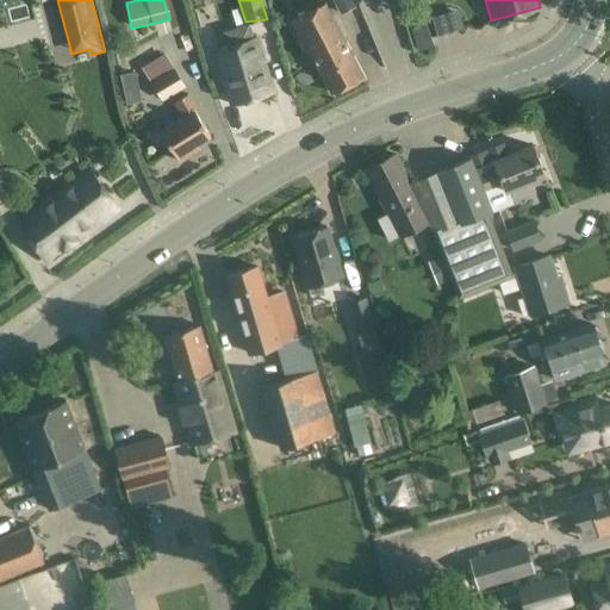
[(312,55),(332,93),(362,78),(324,2),(291,20),(309,56),(312,55)]
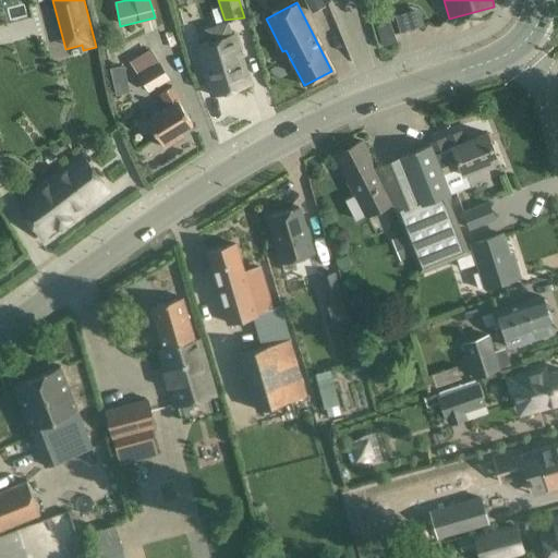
[(233,32),(196,45),(211,96),(249,84),(233,32)]
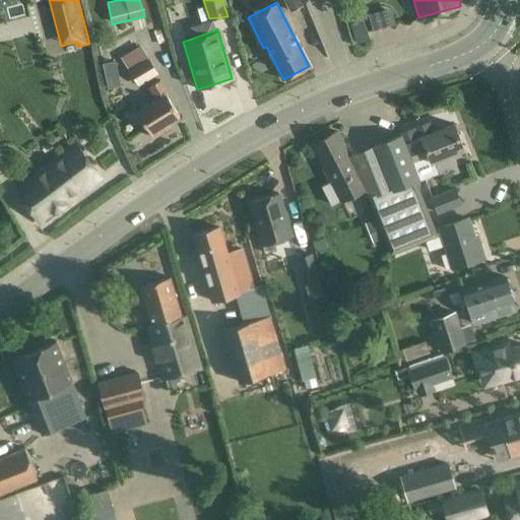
[(139,47),(121,58),(133,77),(139,86),(156,75),(151,67),(139,47)]
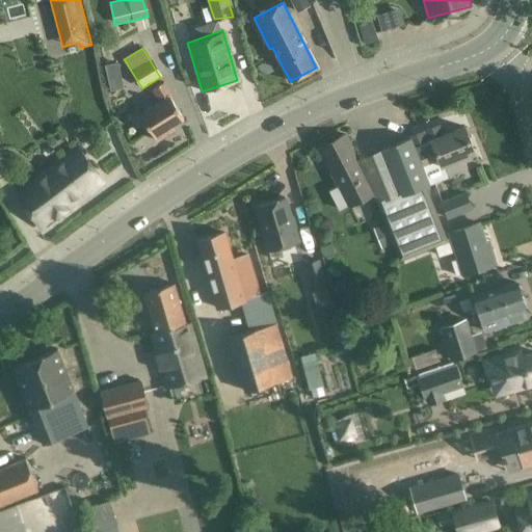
[(0,74),(0,86),(17,82),(12,71),(0,74)]
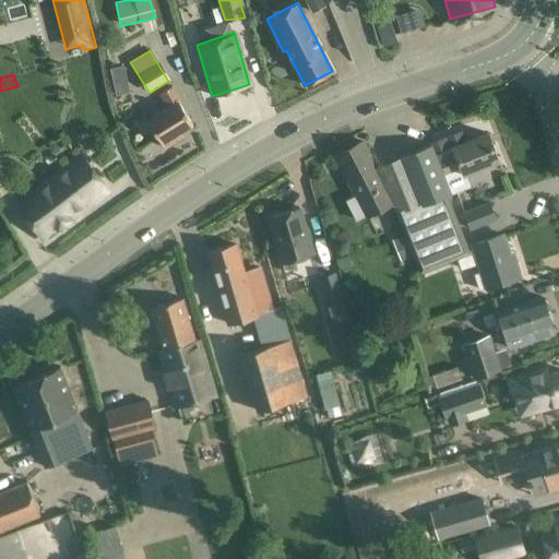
[(165,106),(145,118),(164,149),(183,137),(180,132),(192,125),(178,103),(180,100),(171,86),(158,95),(165,106)]
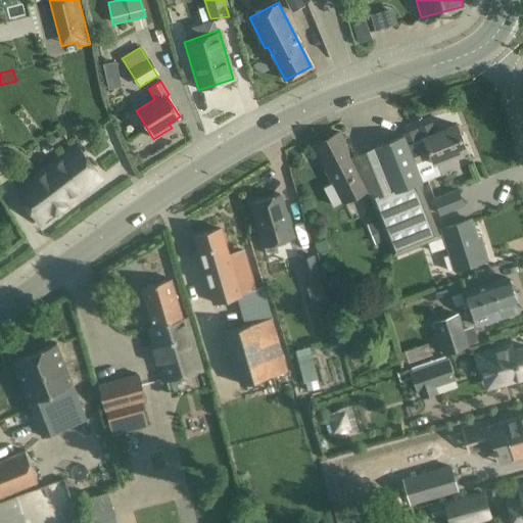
[(433,163),(466,150),(456,125),(435,133),(431,123),(401,135),(401,136),(415,165),(432,158),(433,163)]
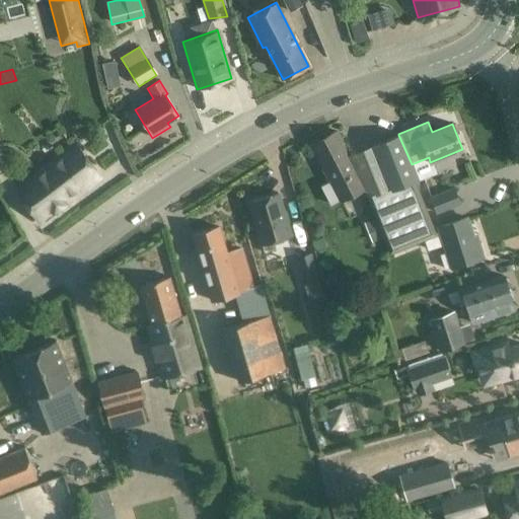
[(330,205),(365,188),(337,132),(311,145),(330,181),(321,187),(330,205)]
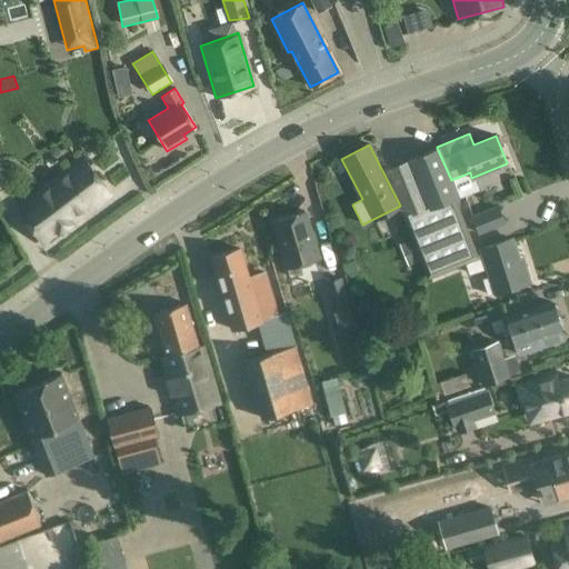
[(437,148),(407,160),(427,208),(405,217),(413,239),(400,243),(409,267),(422,261),(428,277),(460,263),(458,258),(463,256),(475,251),(453,199),(458,197),(451,180),(437,148)]
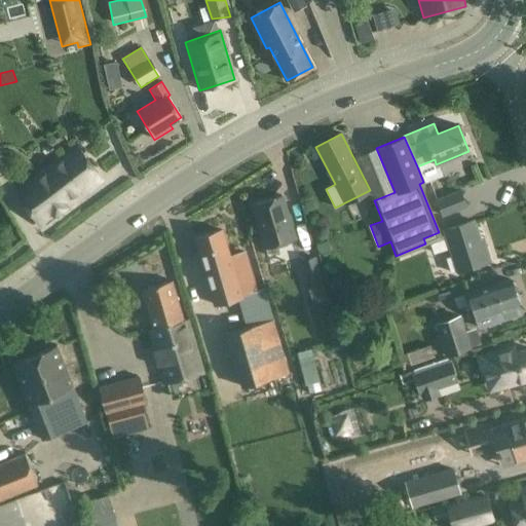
[(76,145),(13,192),(40,226),(102,179),(76,145)]
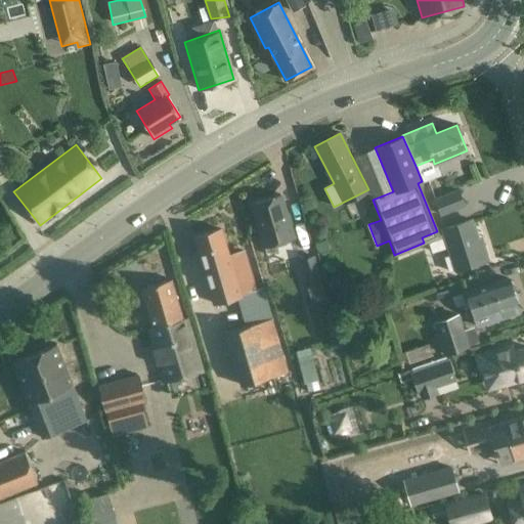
[(459,189),(434,199),(440,216),(466,206),(459,189)]
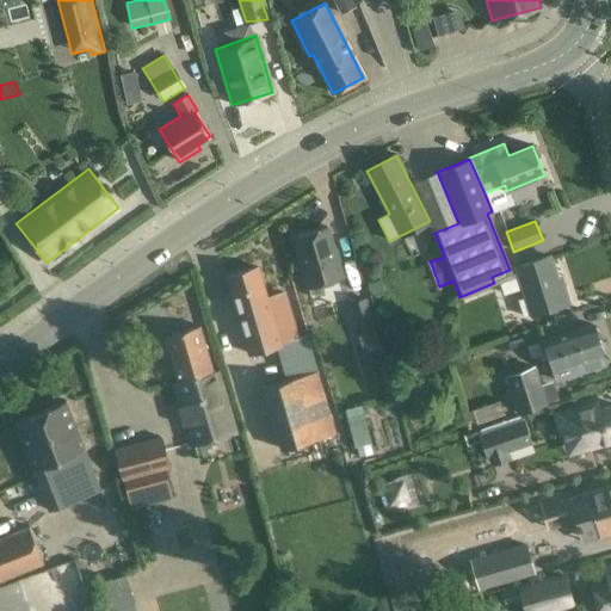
[(327,227),(294,238),(309,288),(343,278),(327,227)]
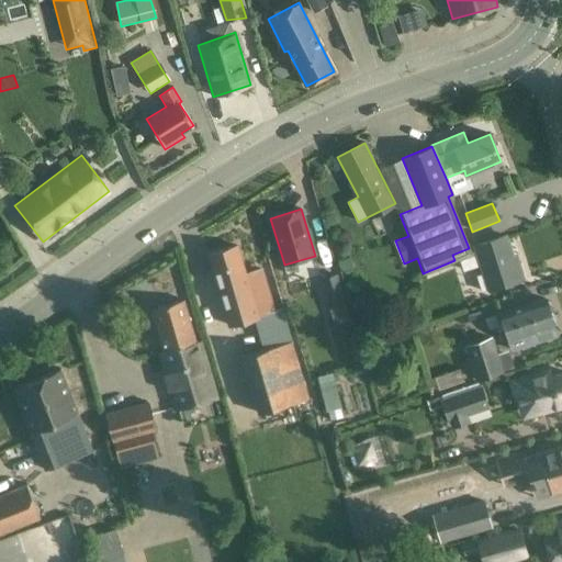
[(463,269),(465,268),(483,262),(491,289),(523,279),(517,262),(515,263),(506,236),(476,246),(478,249),(470,253),(469,248),(458,253),(463,269)]
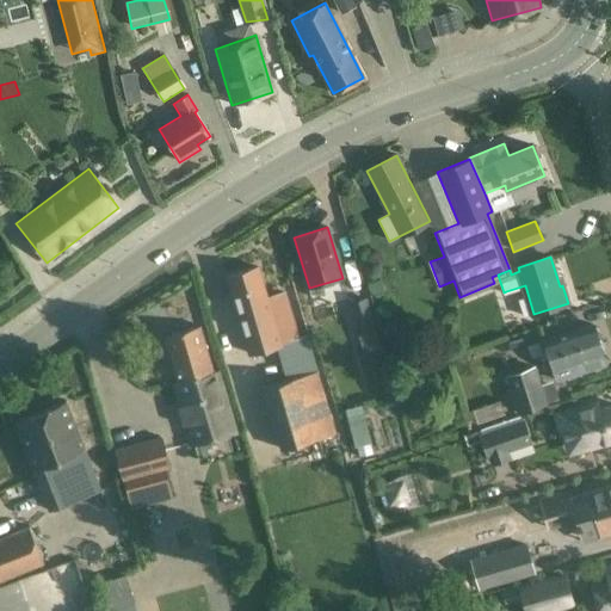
[(291,316),(284,294),(267,298),(258,267),(226,277),(248,353),(275,346),(284,381),(261,387),(279,450),(334,433),(306,337),(298,339),(291,316)]
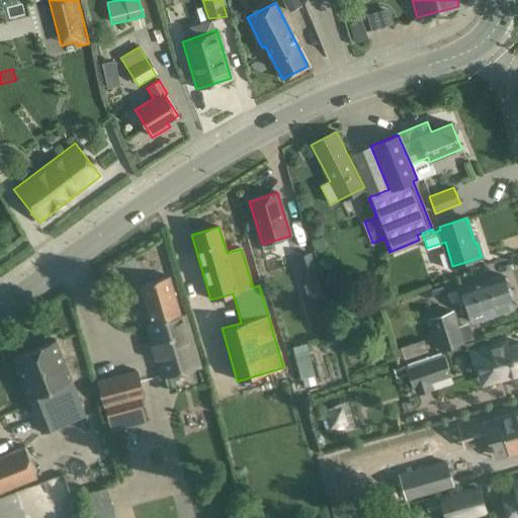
[(298,255),(306,280),(318,277),(311,252),(298,255)]
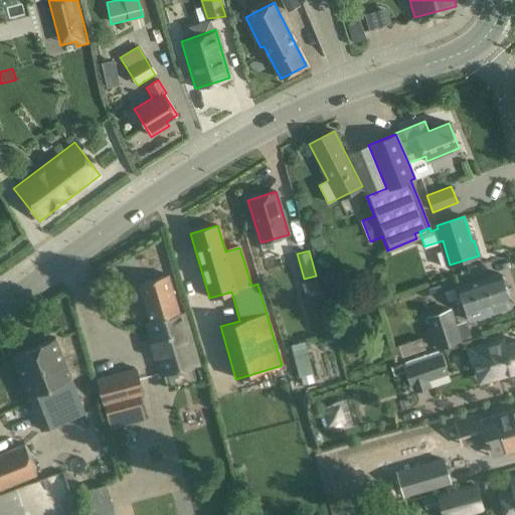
[(468,314),(490,307),(493,314),(507,309),(504,302),(508,301),(499,274),(459,287),(468,314)]
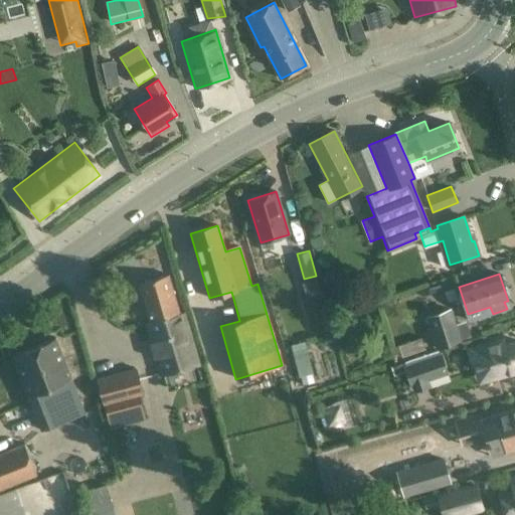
[(139,284),(150,322),(147,322),(162,374),(199,364),(184,313),(179,314),(168,275),(139,284)]
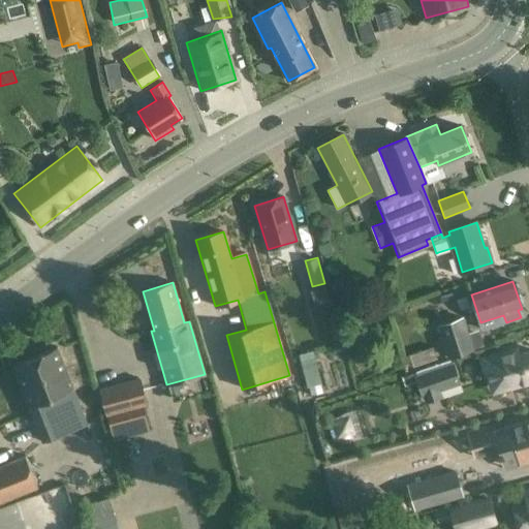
[(464,317),(437,327),(447,360),(474,350),(464,317)]
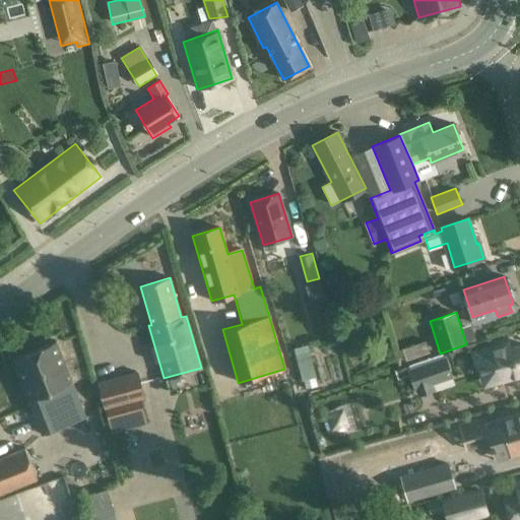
[(402,348),(403,351),(406,362),(430,353),(426,340),(402,348)]
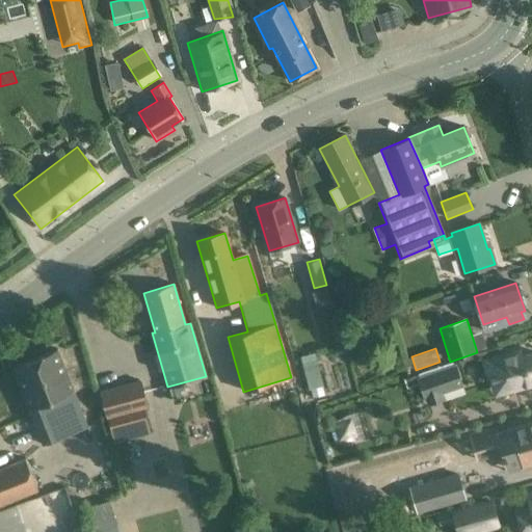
[(43,446),(88,428),(57,349),(11,367),(43,446)]
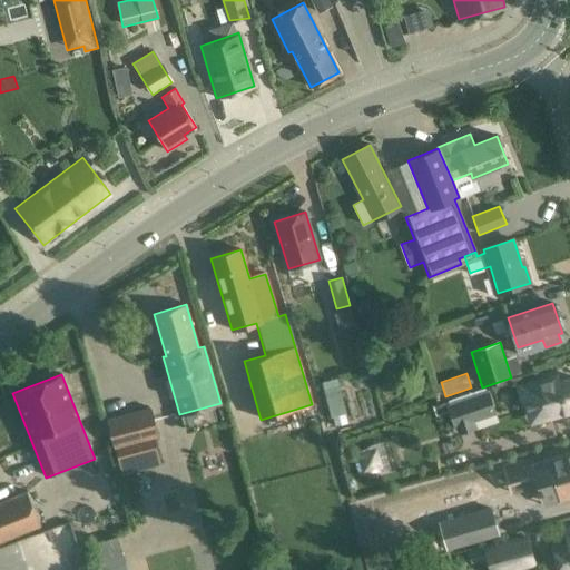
[(548,400),(553,418),(569,412),(569,380),(559,383),(557,375),(518,386),(523,406),(548,400)]
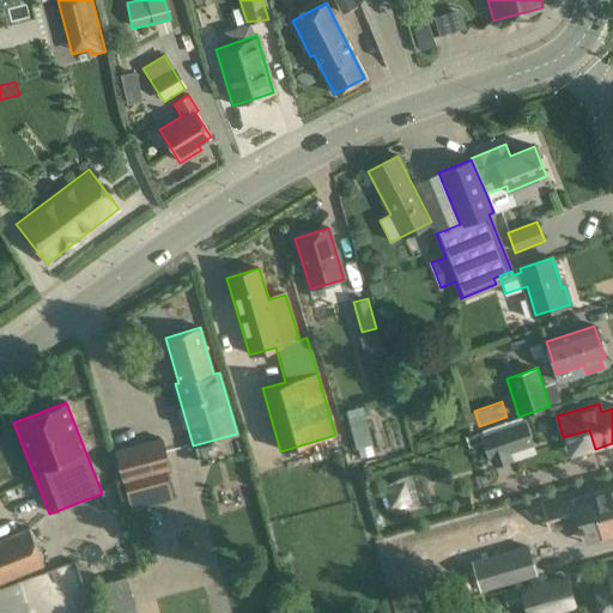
[(362,406),(346,411),(356,448),(358,448),(371,444),(372,444),(362,406)]
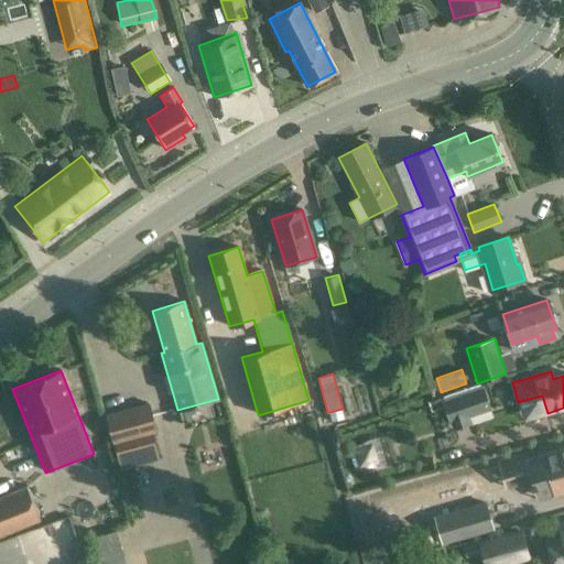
[(481,388),(444,401),(453,426),(469,421),(466,412),(487,405),(481,388)]
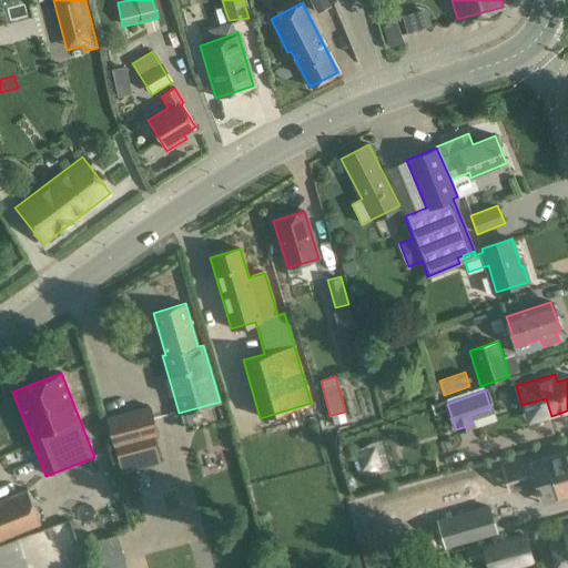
[(150,407),(108,421),(124,474),(160,463),(152,438),(159,436),(150,407)]
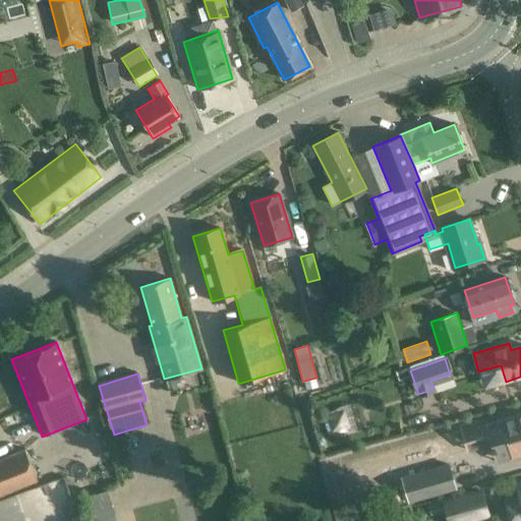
[(345,409),(327,414),(332,433),(350,427),(345,409)]
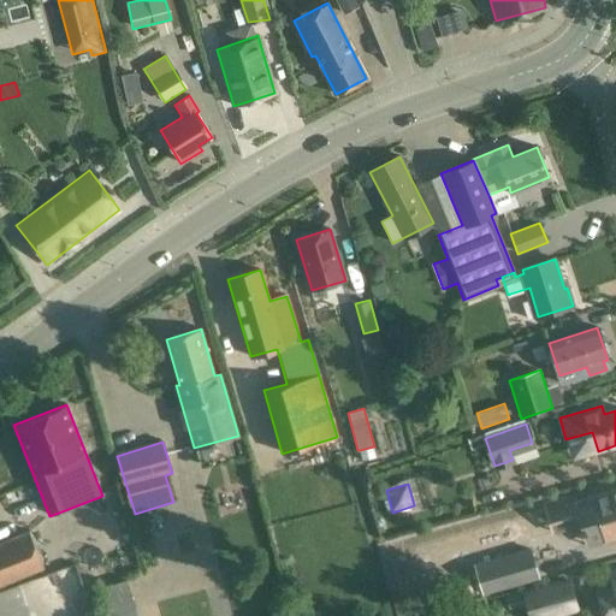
[(615,490),(573,503),(580,525),(586,546),(605,540),(615,537),(615,490)]
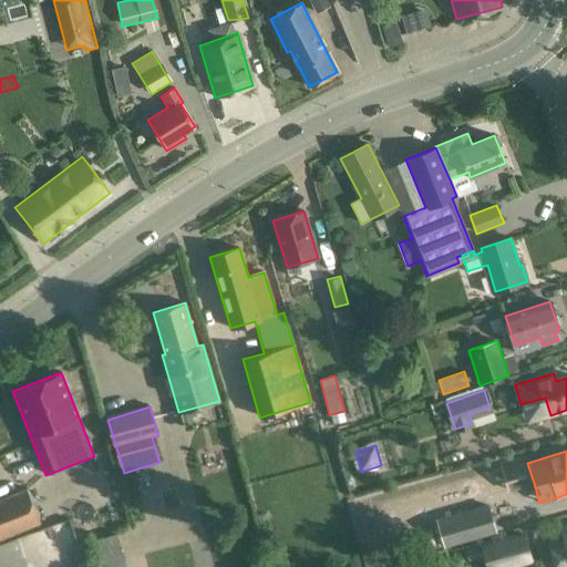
[(0,537),(40,522),(35,509),(27,490),(0,500),(0,537)]
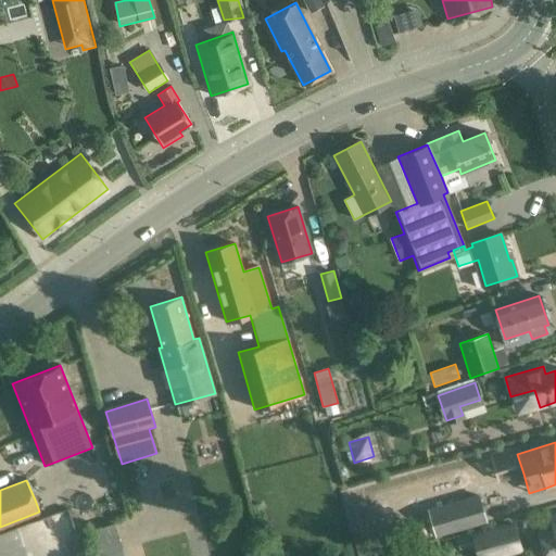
[(479,496),(429,510),(436,535),(485,521),(479,496)]
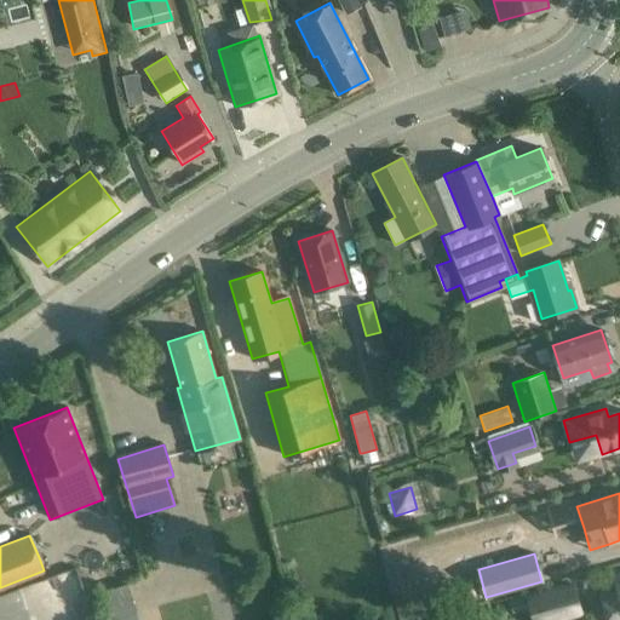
[(29,607),(84,587),(76,567),(22,586),(29,607)]
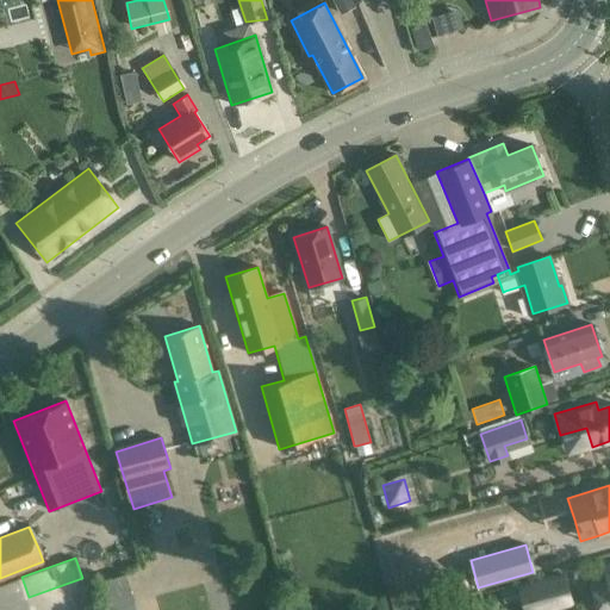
[(607,579),(591,584),(593,596),(597,607),(597,609),(609,609),(609,564),(603,566),(607,579)]
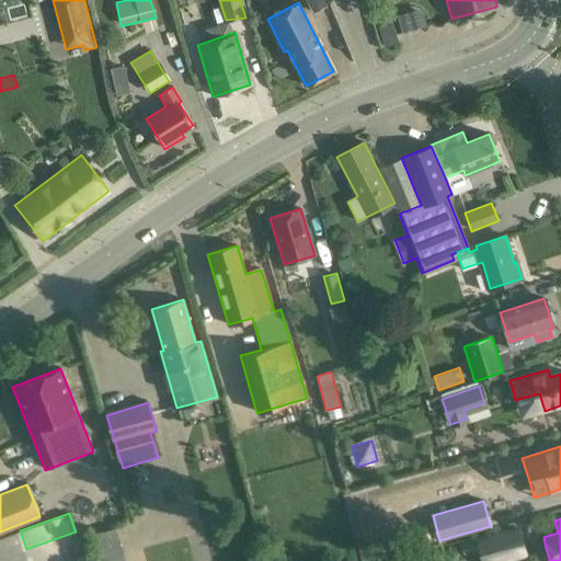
[(101,560),(126,560),(116,526),(93,533),(101,560)]
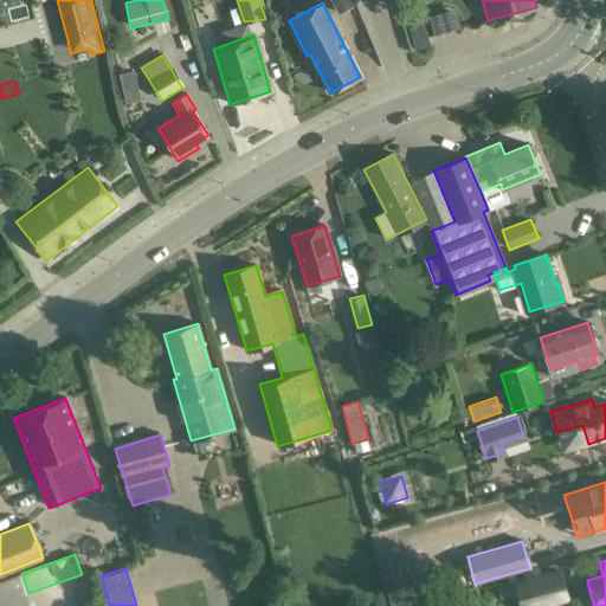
[(521,605),(541,605),(568,598),(561,572),(515,585),(521,605)]
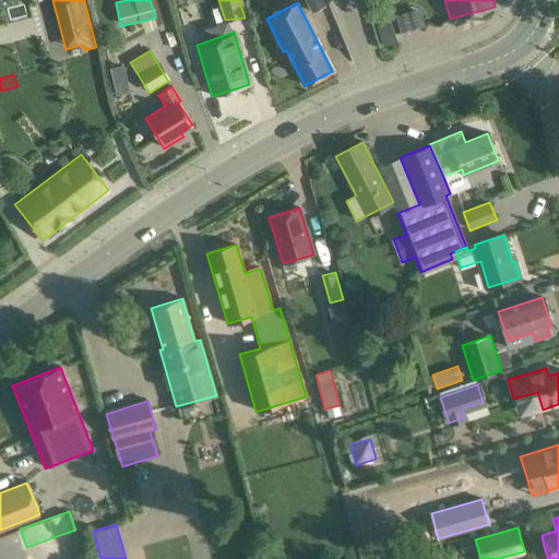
[(473,539),(460,544),(462,554),(475,549),(473,539)]
